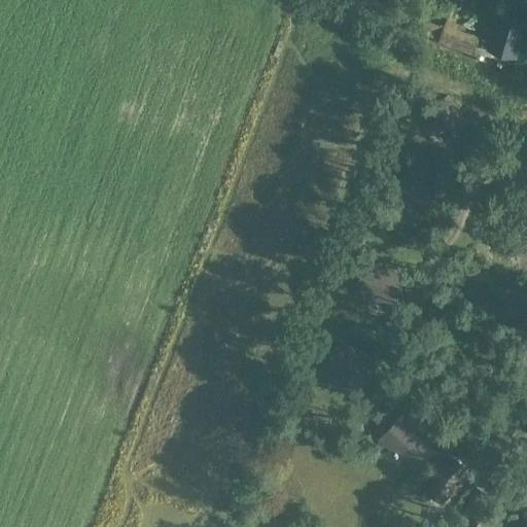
[(488,49),(517,58),(526,25),(497,16),(488,49)]
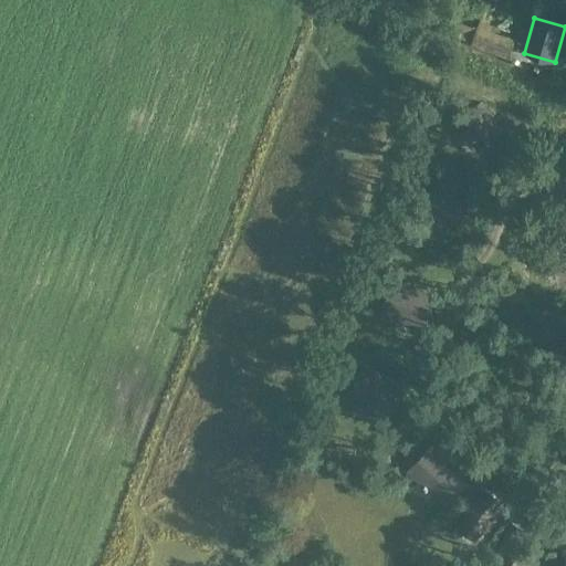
[(477,27),(469,45),(509,60),(515,40),(491,30),(492,27),(479,22),(477,27)]
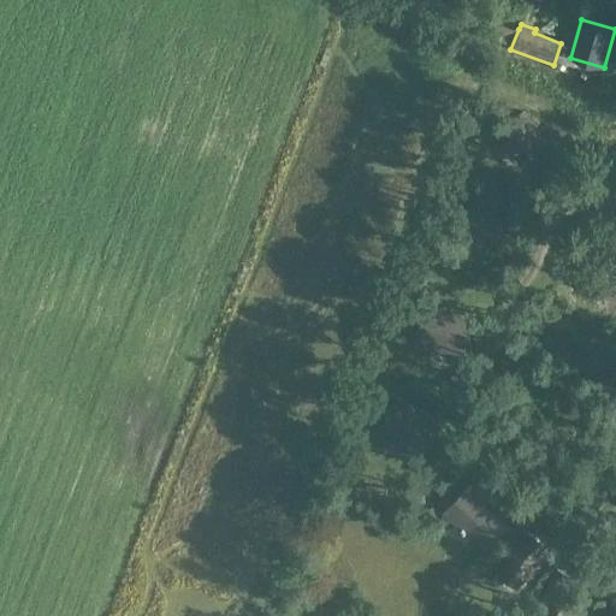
[(495,244),(496,244),(509,215),(508,214),(508,215),(477,201),(475,200),(462,230),(463,230),(463,229),(495,243),(495,244)]
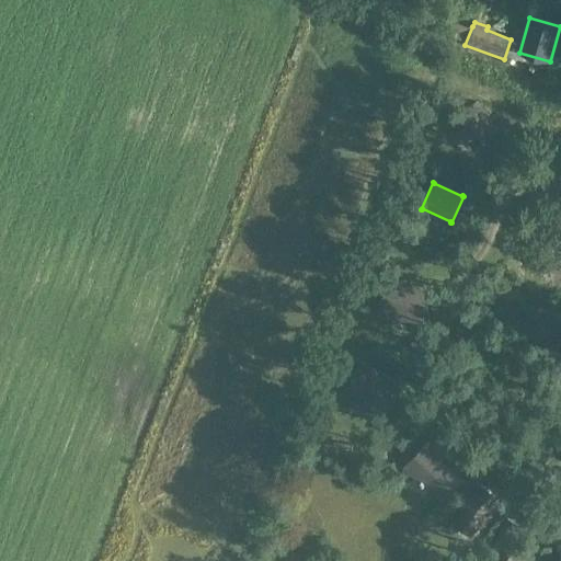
[(399,382),(361,363),(346,390),(356,396),(354,400),(371,409),(374,404),(386,410),(399,382)]
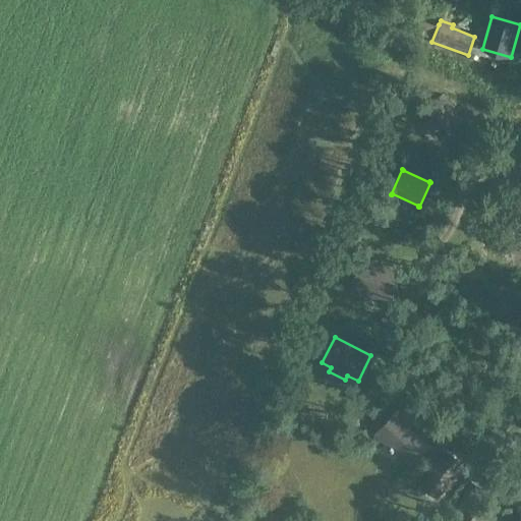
[(407,421),(397,411),(375,431),(410,466),(430,446),(406,422),(407,421)]
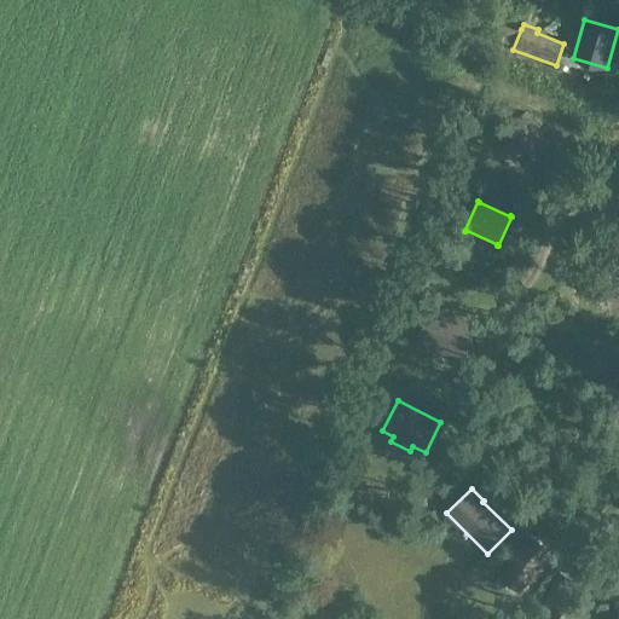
[(549,549),(530,534),(498,578),(518,593),(549,549)]
